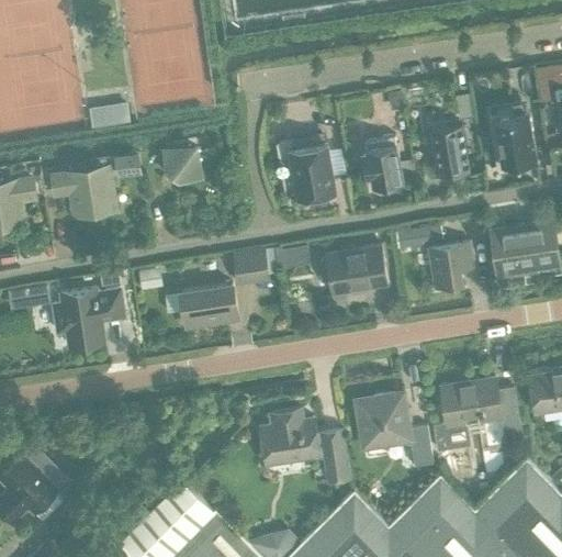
[(550,67),(537,69),(539,85),(552,82),(550,67)]
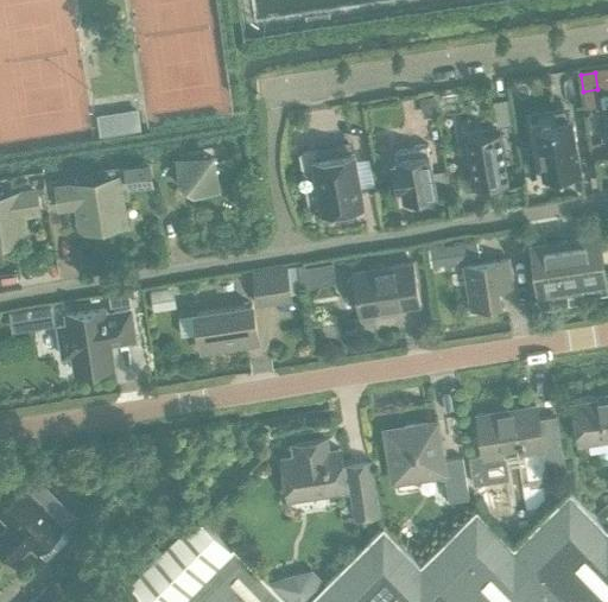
[(493,105),(496,131),(512,128),(507,102),(493,105)]
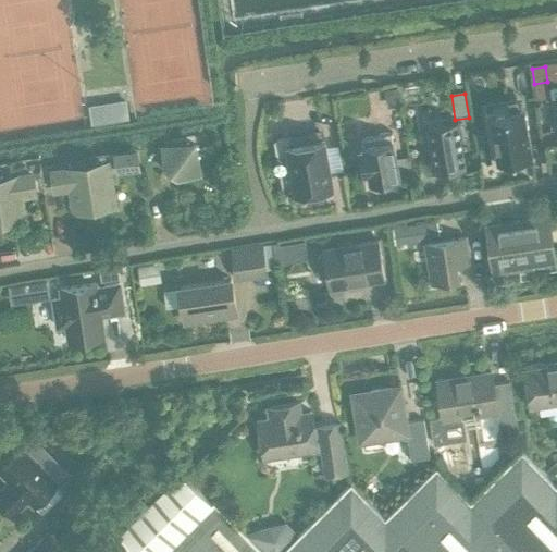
[(90,129),(130,124),(126,105),(88,109),(90,129)]
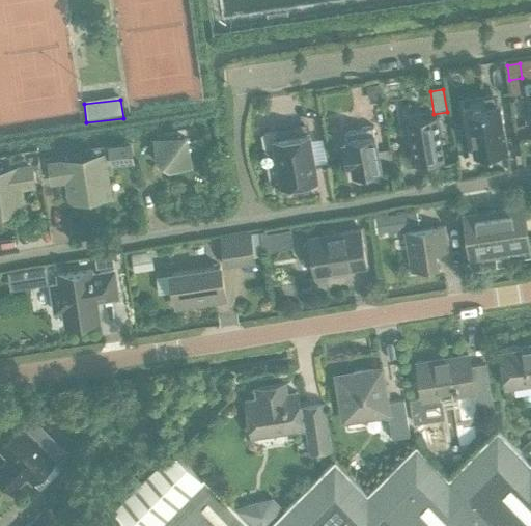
[(467,113),(462,114),(469,161),(474,160),(507,155),(507,153),(500,108),(467,113)]
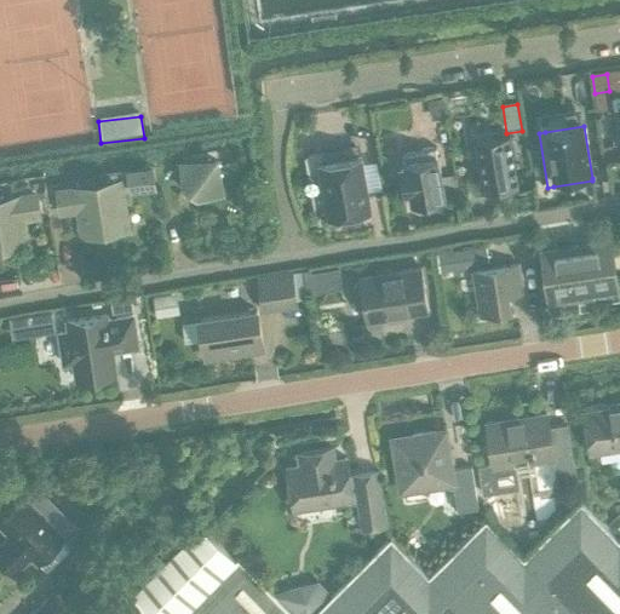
[(518,193),(517,185),(509,138),(509,139),(474,145),(482,196),(517,191),(517,193),(518,193)]
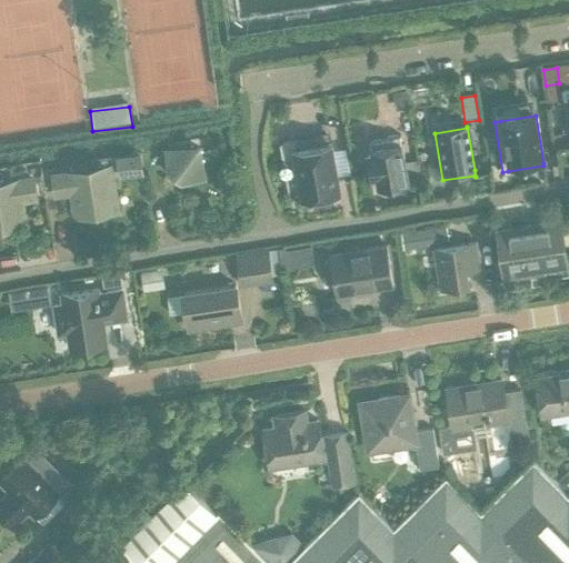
[(568,136),(553,138),(556,151),(568,149),(568,136)]
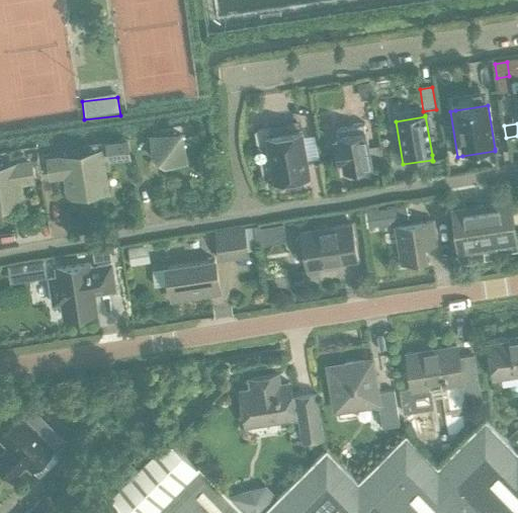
[(371,171),(371,167),(364,126),(336,132),(338,142),(334,143),(338,168),(342,168),(343,176),(371,171)]
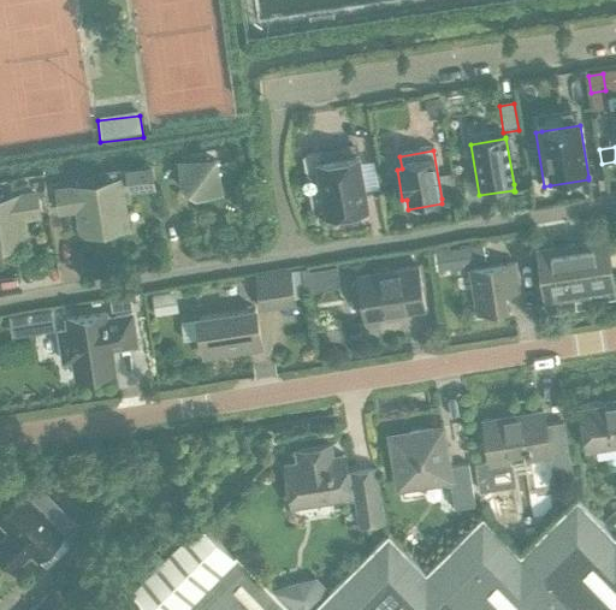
[(368,215),(368,212),(359,159),(318,165),(326,223),(368,215)]
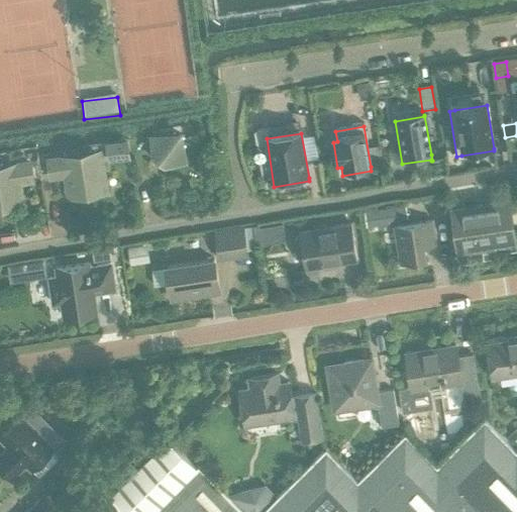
[(183,164),(183,163),(180,137),(152,141),(156,158),(167,166),(183,164)]
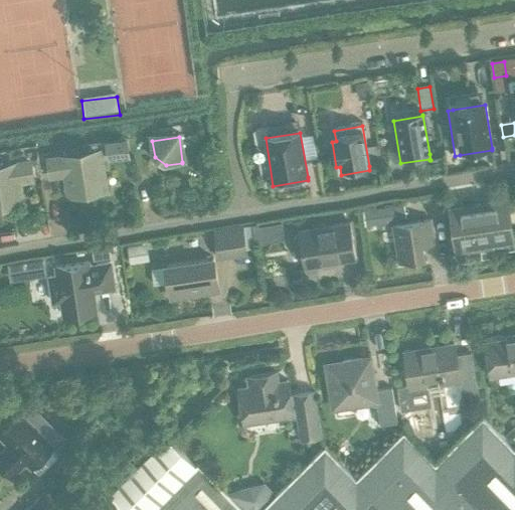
[(109,162),(129,158),(127,144),(107,147),(109,162)]
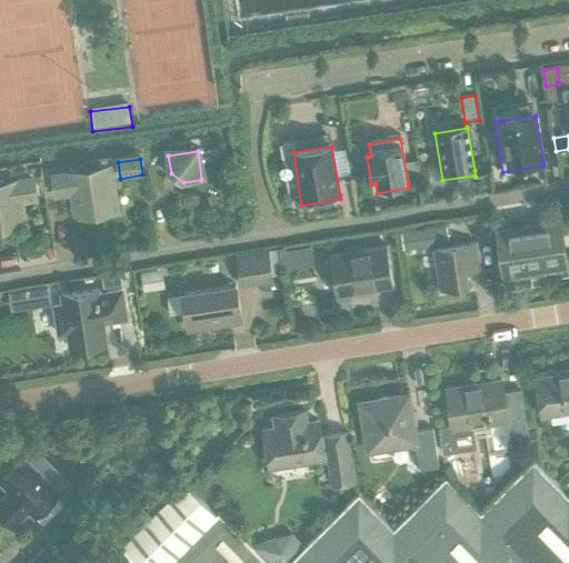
[(55,180),(57,199),(72,197),(75,213),(116,208),(110,171),(55,180)]
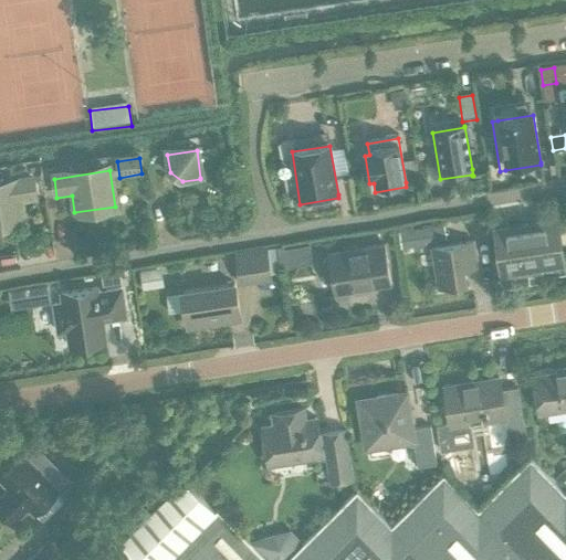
[(19,203),(34,201),(31,181),(0,186),(0,223),(22,221),(19,203)]
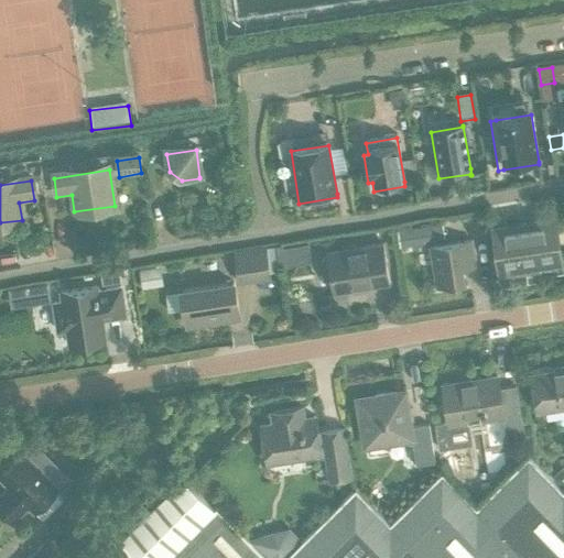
[(539,265),(561,262),(554,220),(494,230),(500,274),(540,267),(539,265)]
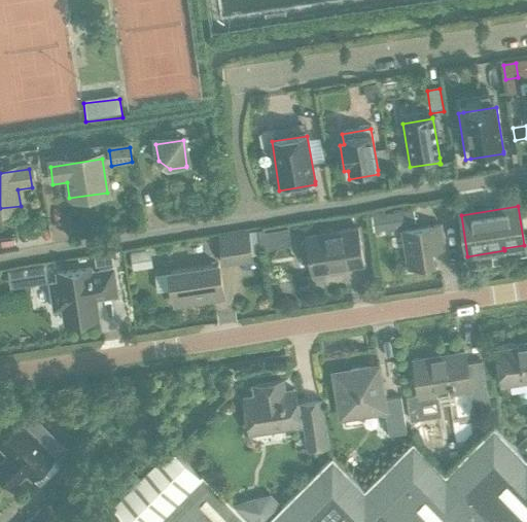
[(394,216),(372,220),(374,235),(396,232),(394,216)]
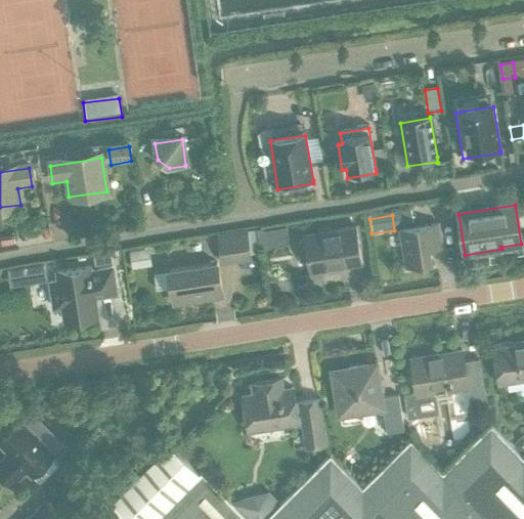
[(405,269),(431,265),(429,253),(441,251),(438,226),(400,232),(405,269)]
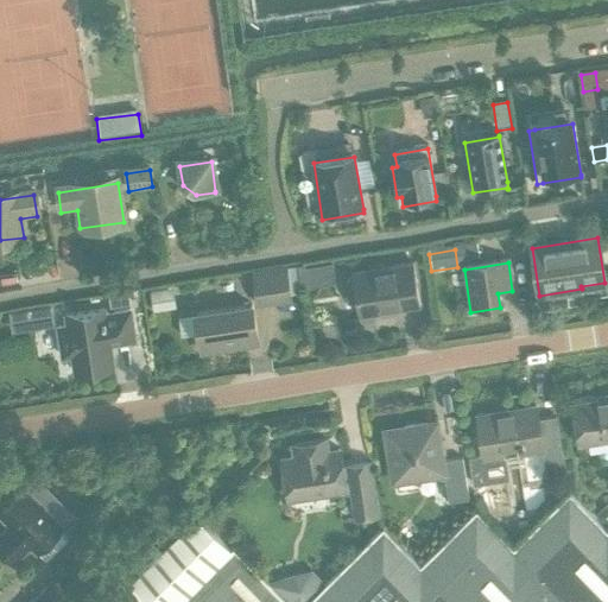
[(359,319),(367,317),(420,309),(413,267),(352,277),(353,283),(349,283),(346,286),(348,301),(352,303),(356,303),(359,319)]
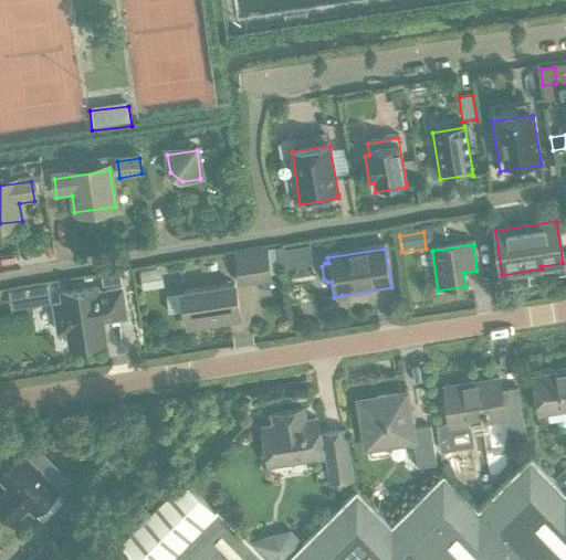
[(272,282),(269,264),(268,254),(236,259),(240,287),(272,282)]
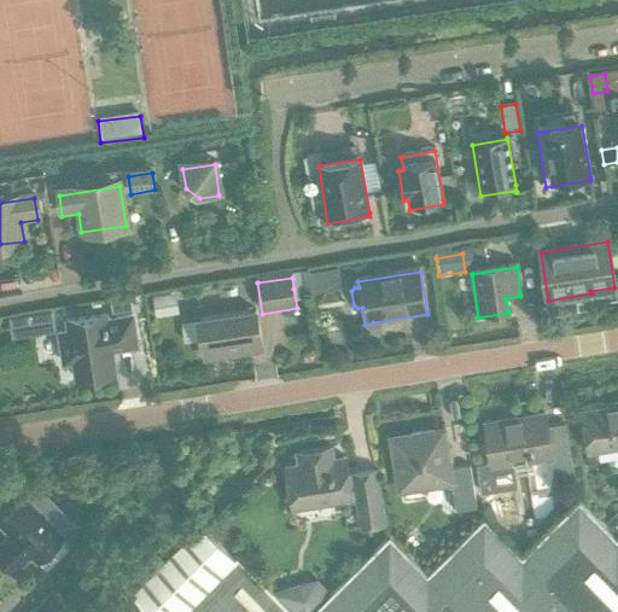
[(173,297),(153,301),(156,321),(176,318),(173,297)]
